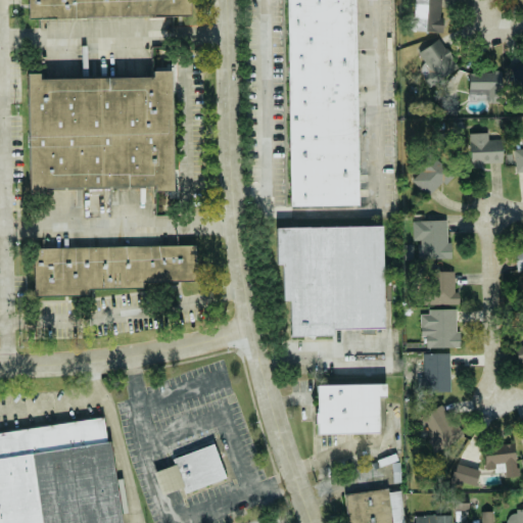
[(27,20),(27,0),(189,0),(190,15),(27,20)]
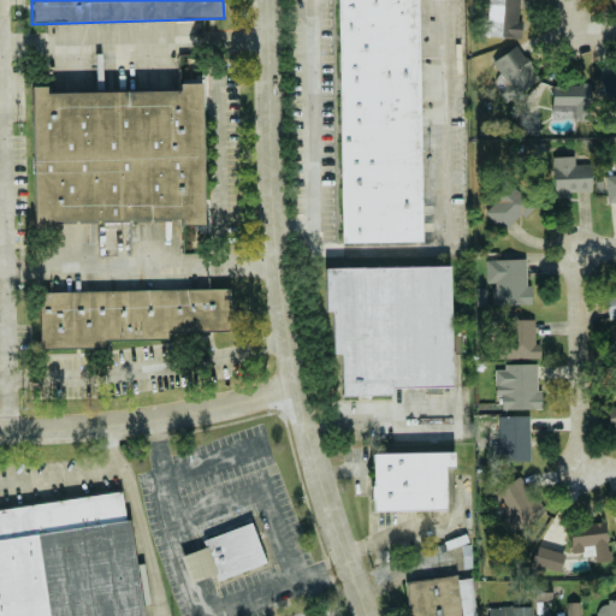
[(332,0),(413,0),(418,242),(332,246),(332,0)]
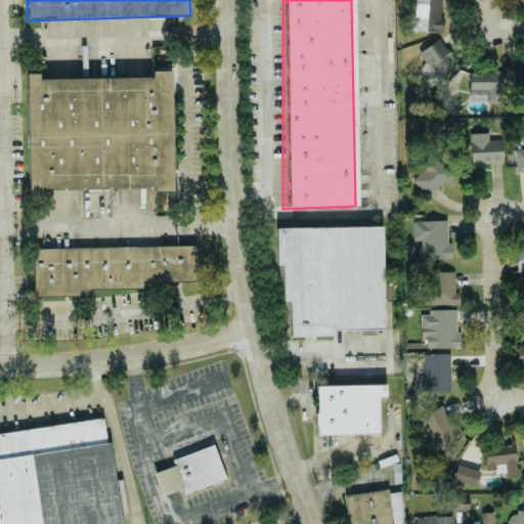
[(442,32),(442,0),(413,0),(415,32),(442,32)]
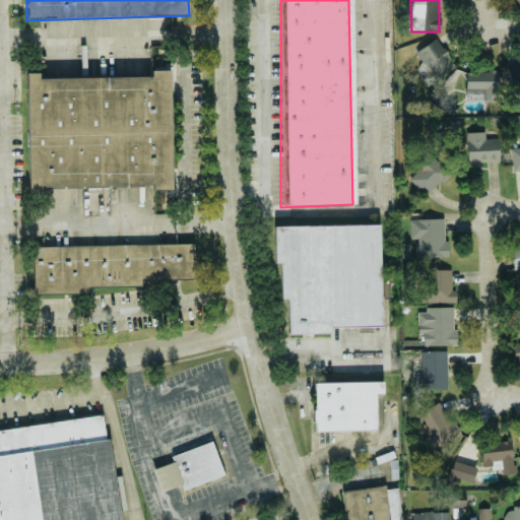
[(418,50),(425,60),(414,67),(428,86),(455,68),(436,39),(418,50)]
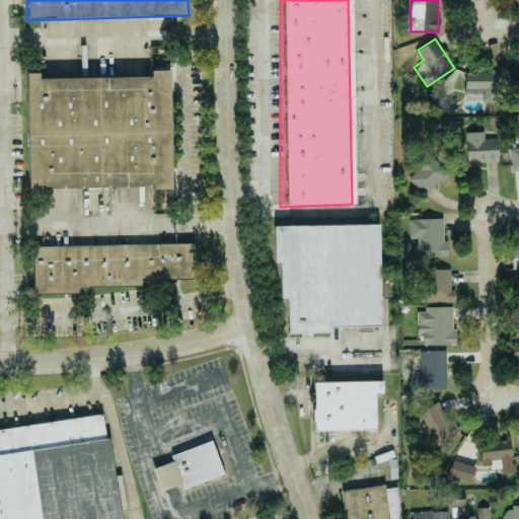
[(518,61),(506,64),(510,88),(518,86),(518,61)]
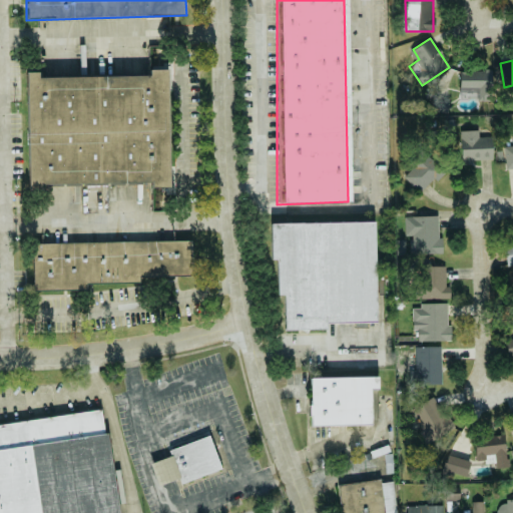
[(28,188),(26,73),(39,73),(39,77),(150,76),(150,70),(166,69),(169,182),(43,186),(43,189),(28,188)]
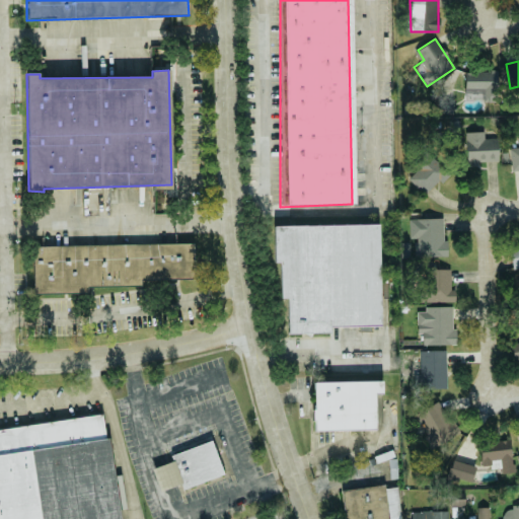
[(498,71),(464,72),(464,92),(482,92),(483,102),(499,102),(498,71)]
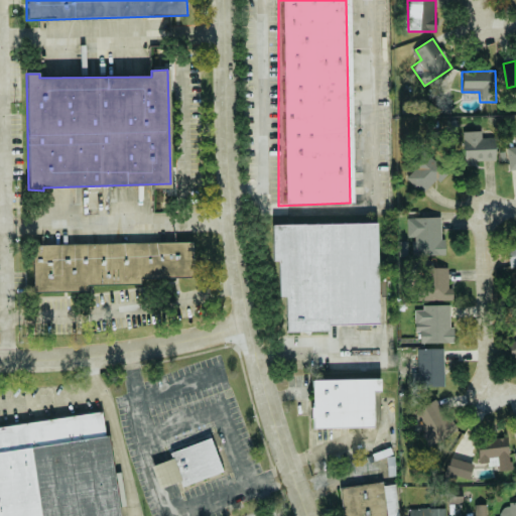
[(482,132),(464,131),(463,165),(475,165),(475,160),(495,161),(495,138),(481,138),(482,132)]
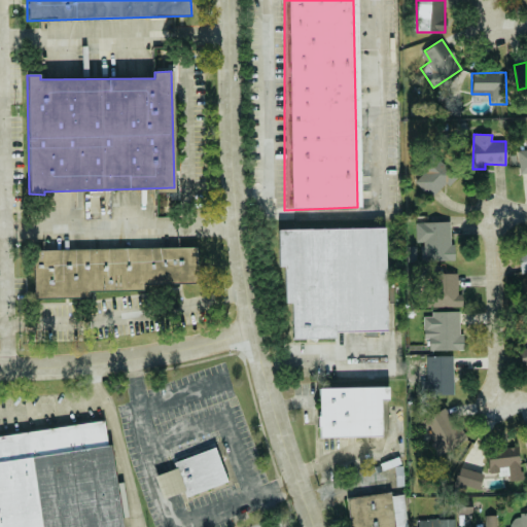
[(526,149),(518,150),(519,173),(526,172),(526,149)]
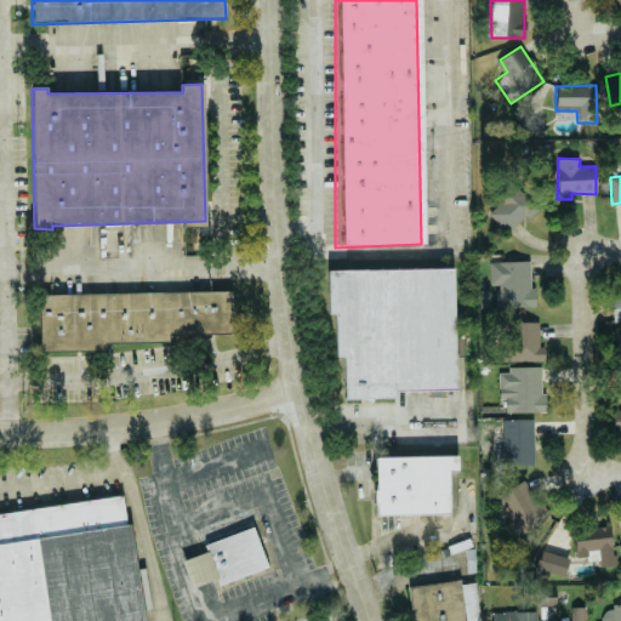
[(537,208),(516,183),(485,210),(508,234),(537,208)]
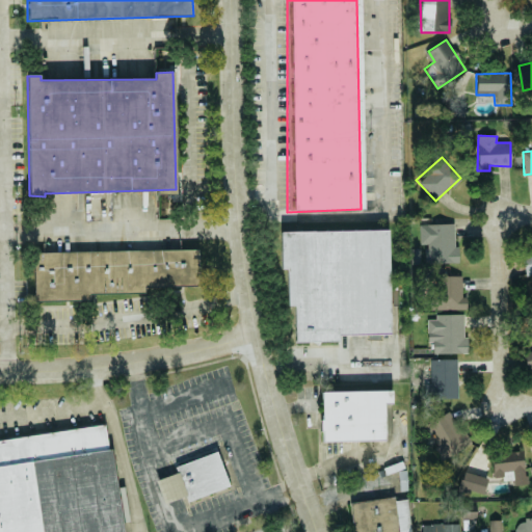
[(420,224),(420,244),(425,244),(426,264),(459,263),(458,247),(455,247),(454,223),(420,224)]
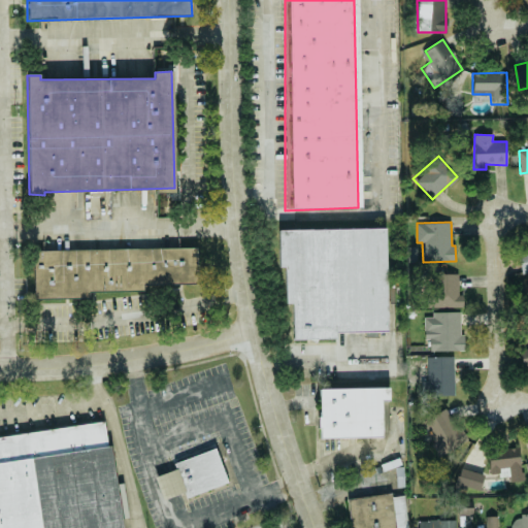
[(275,233),(378,231),(380,332),(332,332),(332,341),(289,341),(290,304),(283,305),(282,267),(274,268),(275,233)]
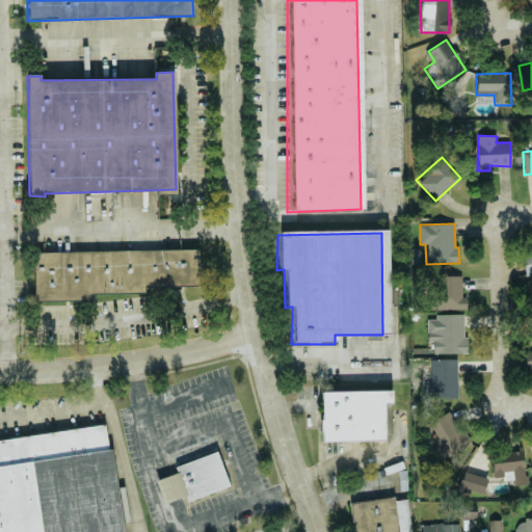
[(33,301),(33,255),(195,250),(196,285),(133,286),(132,293),(86,293),(87,300),(33,301)]
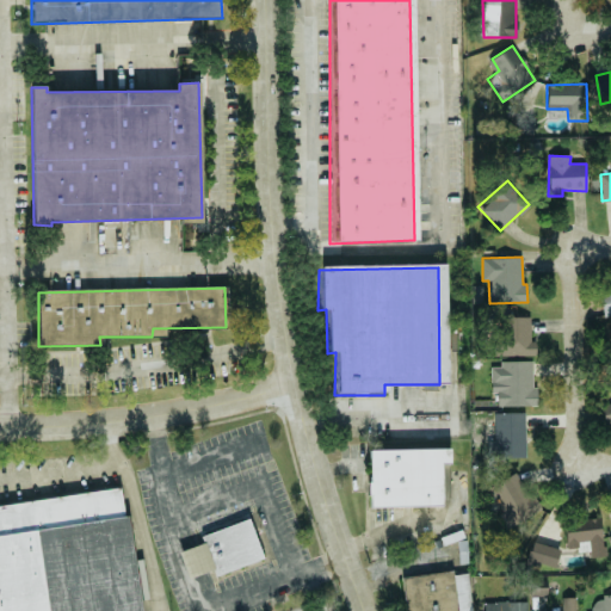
[(610,289),(598,294),(605,318),(610,315),(610,289)]
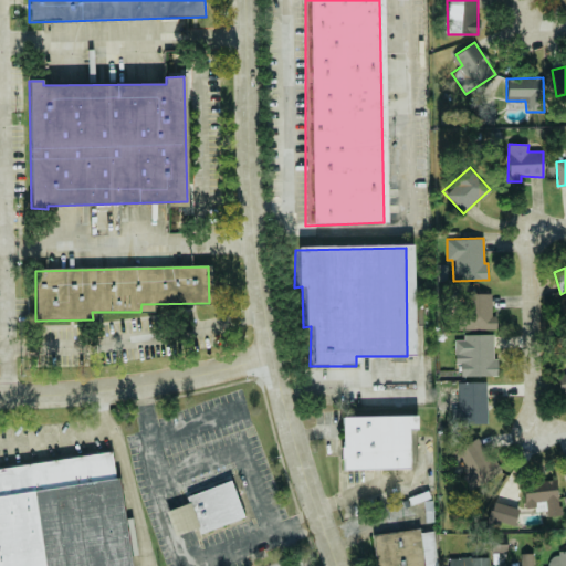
[(496,329),(496,316),(491,316),(492,293),(463,293),(463,329),(496,329)]
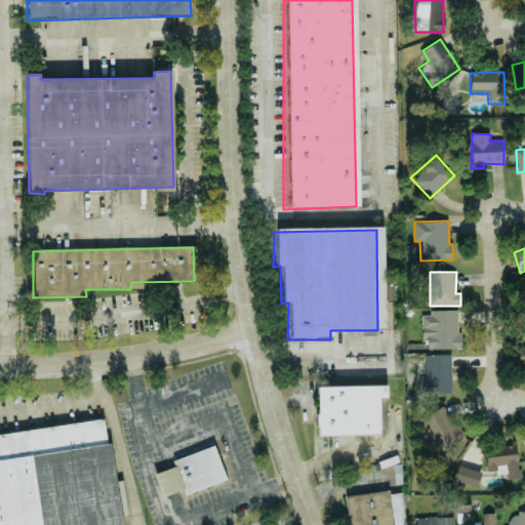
[(459,311),(422,312),(423,337),(427,337),(428,350),(460,349),(459,311)]
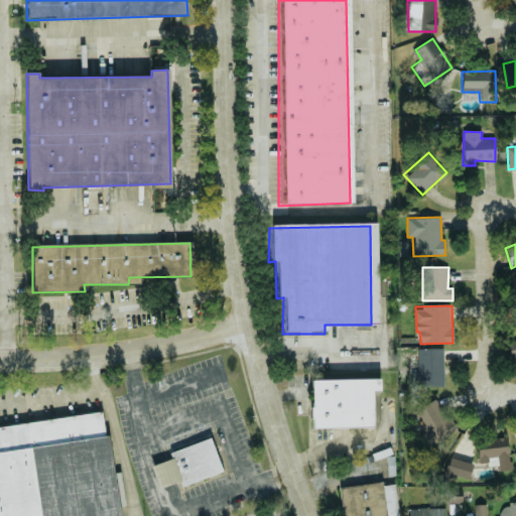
[(443,349),(417,349),(418,372),(412,372),(412,387),(444,386),(443,349)]
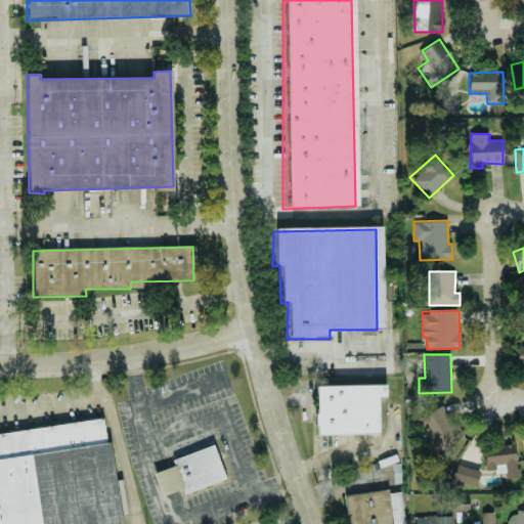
[(386,387),(387,397),(380,397),(380,434),(320,434),(319,386),(386,387)]
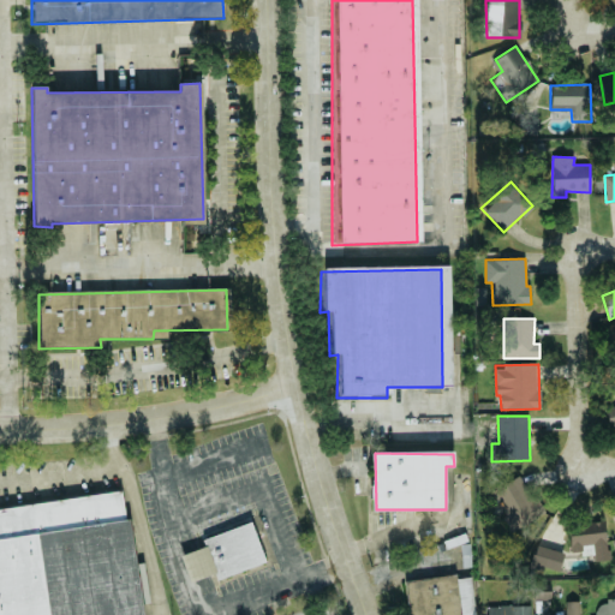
[(490,491),(514,532),(544,514),(521,475),(490,491)]
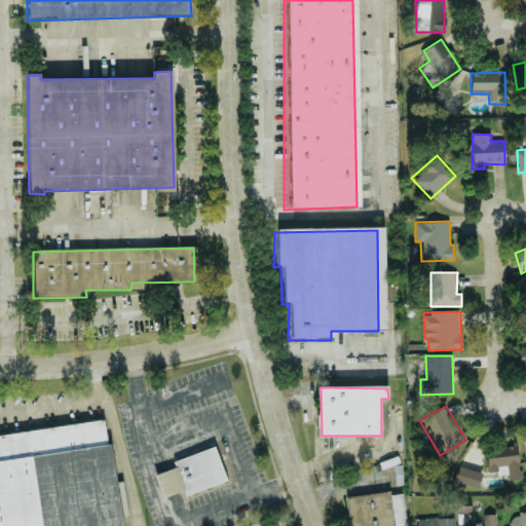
[(0,525),(0,435),(102,421),(106,444),(110,445),(120,525),(0,525)]
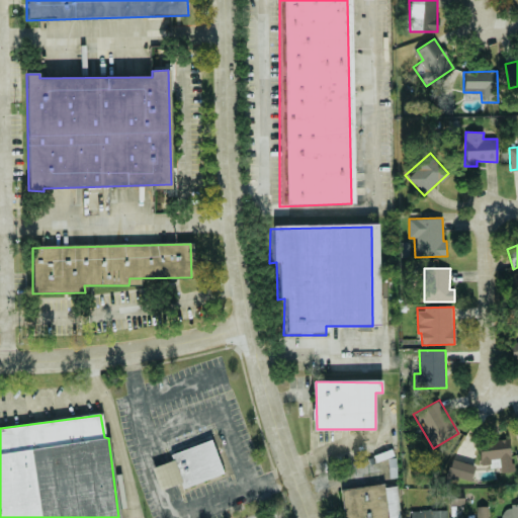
[(481,465),(490,464),(490,459),(500,458),(501,472),(512,471),(509,438),(479,441),(481,465)]
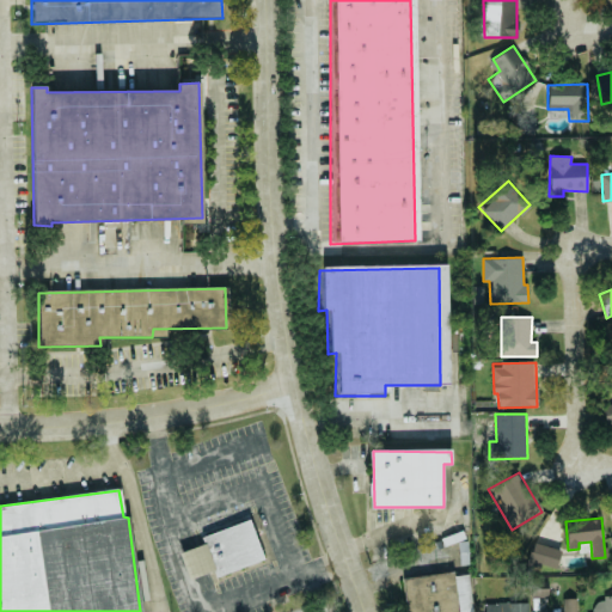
[(199,539),(249,520),(264,561),(215,579),(212,574),(188,582),(177,555),(202,545),(199,539)]
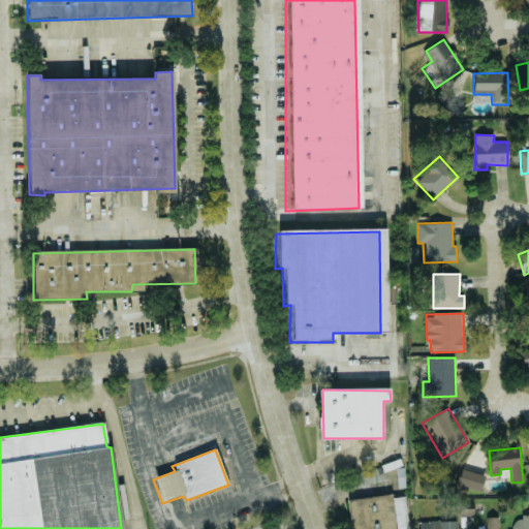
[(481,490),(485,475),(464,470),(460,485),(481,490)]
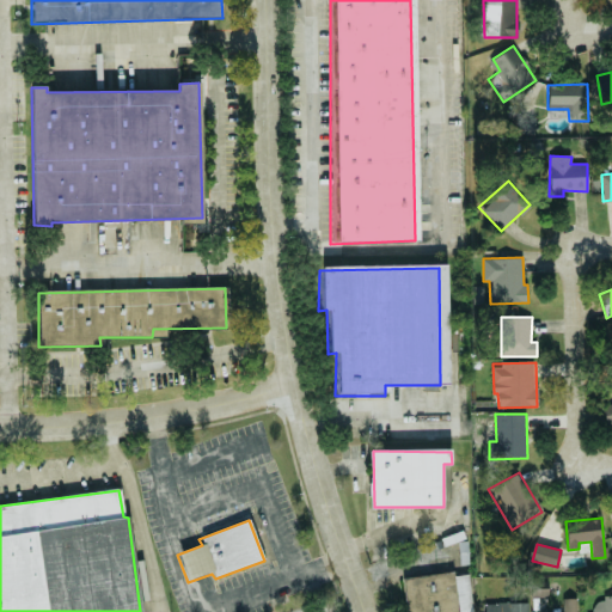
[(403,611),(402,582),(452,573),(457,611),(403,611)]
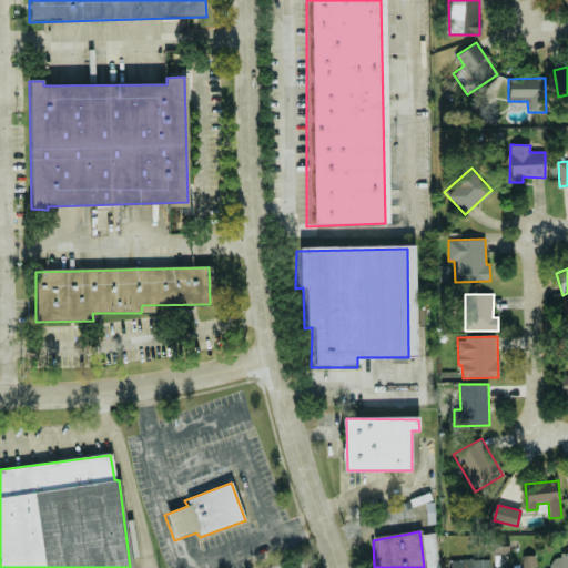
[(508,539),(494,539),(494,555),(508,554),(508,539)]
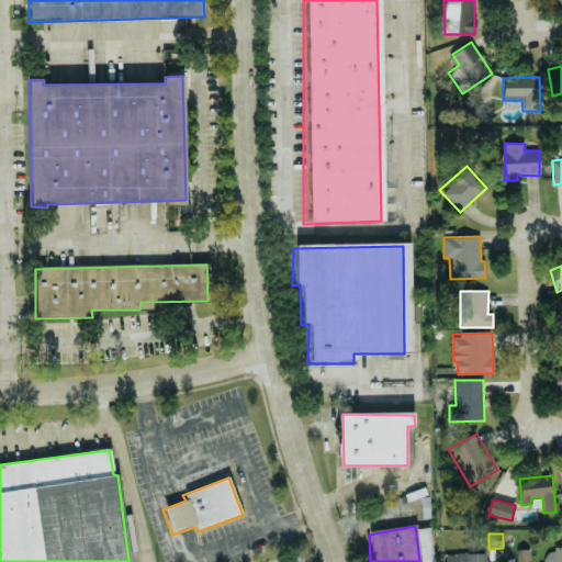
[(561,561),(561,546),(546,547),(546,561),(561,561)]
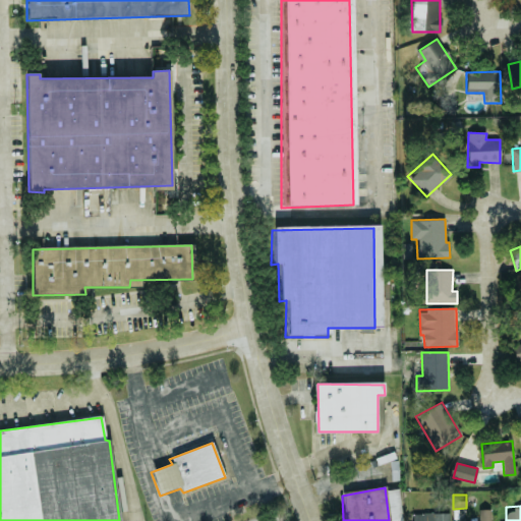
[(490,520),(491,510),(479,510),(478,520),(490,520)]
